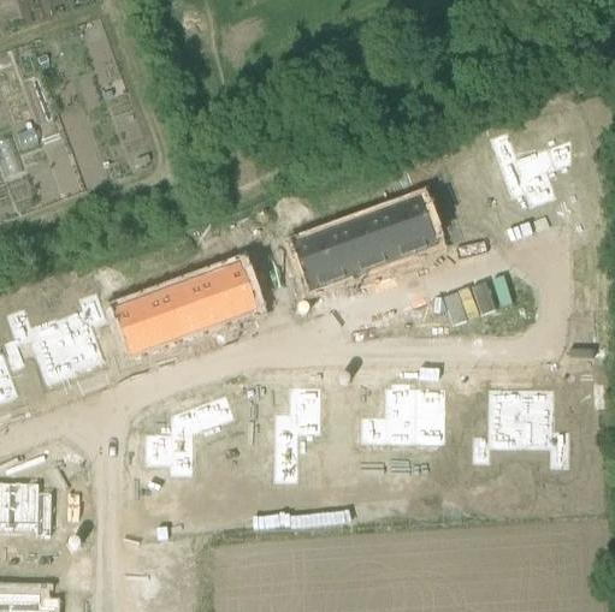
[(502,118),(484,125),(512,200),(525,195),(530,208),(556,198),(548,173),(556,170),(548,148),(518,159),(502,118)]
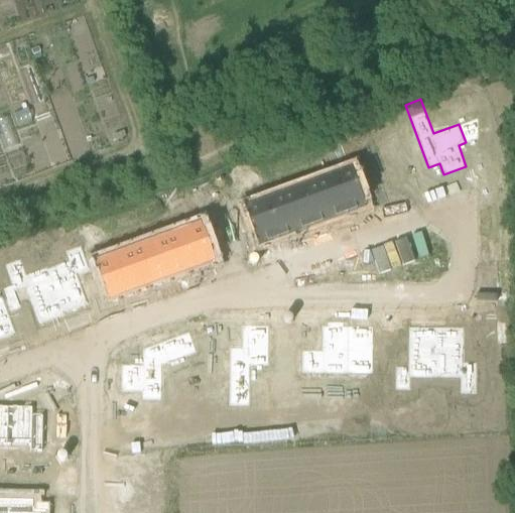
[(332,139),(320,143),(324,151),(335,147),(332,139)]
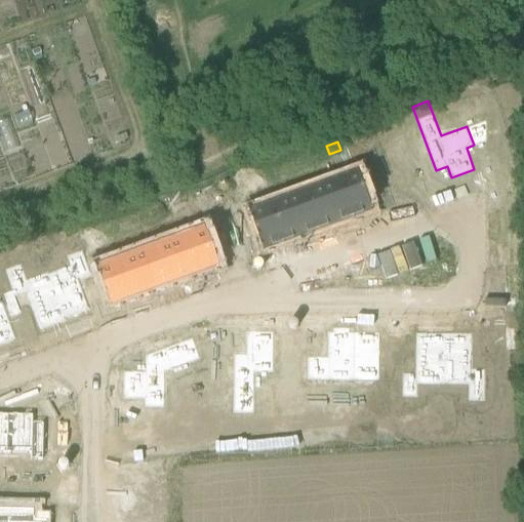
[(326,146),(315,150),(317,158),(329,154),(326,146)]
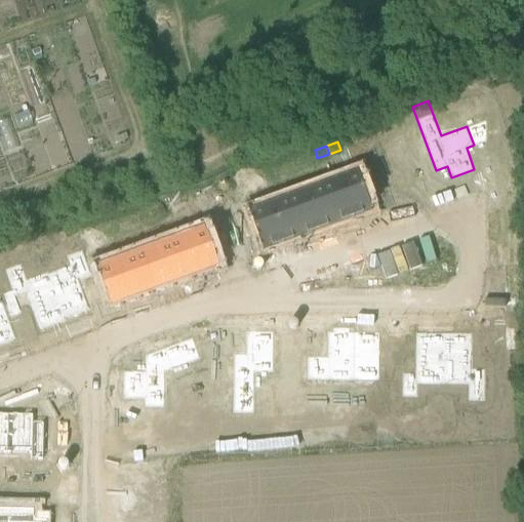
[(304,154),(291,158),(294,166),(306,162),(304,154)]
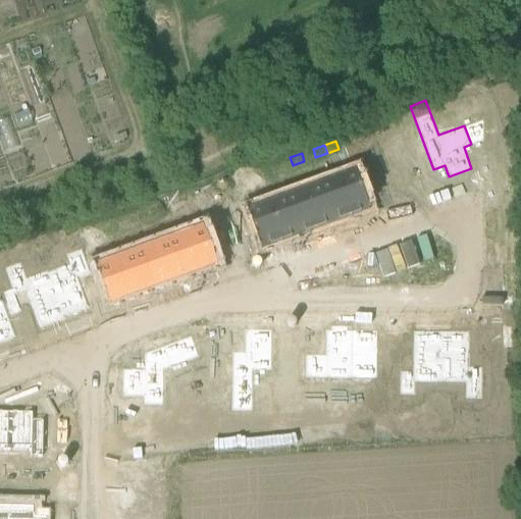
[(290,157),(278,162),(281,169),(293,165),(290,157)]
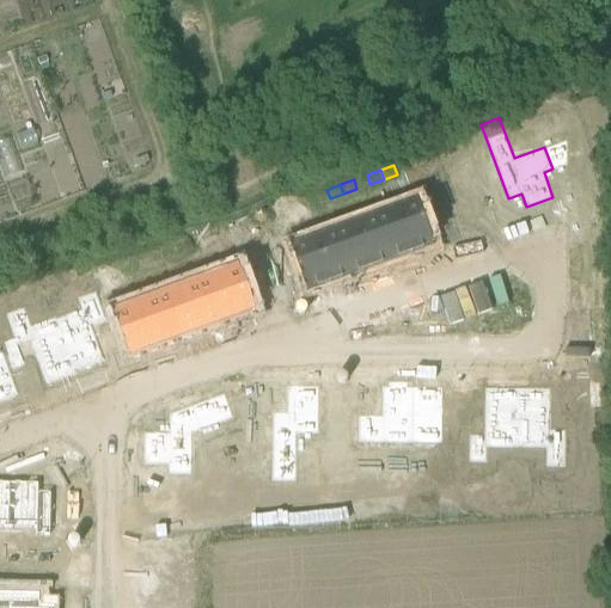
[(313,195),(299,200),(303,208),(317,203),(313,195)]
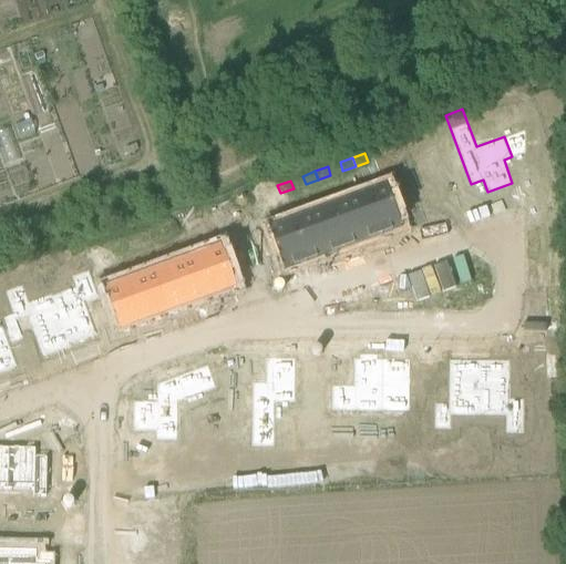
[(277,185),(265,190),(268,197),(280,193),(277,185)]
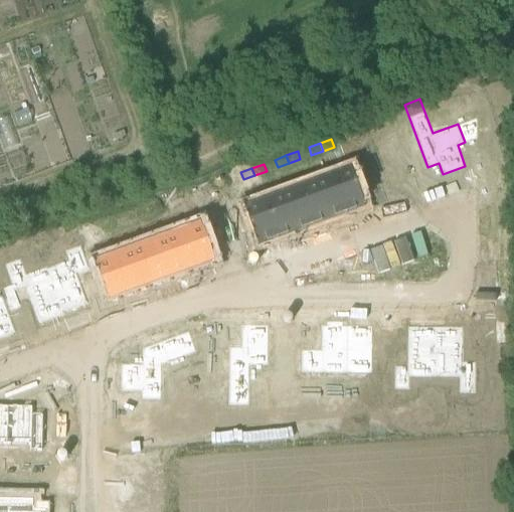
[(350,169),(332,176),(345,212),(363,205),(350,169)]
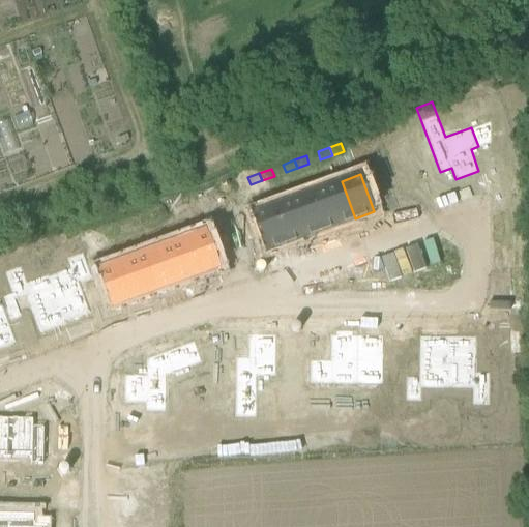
[(342,181),(324,187),(338,225),(355,218),(342,181)]
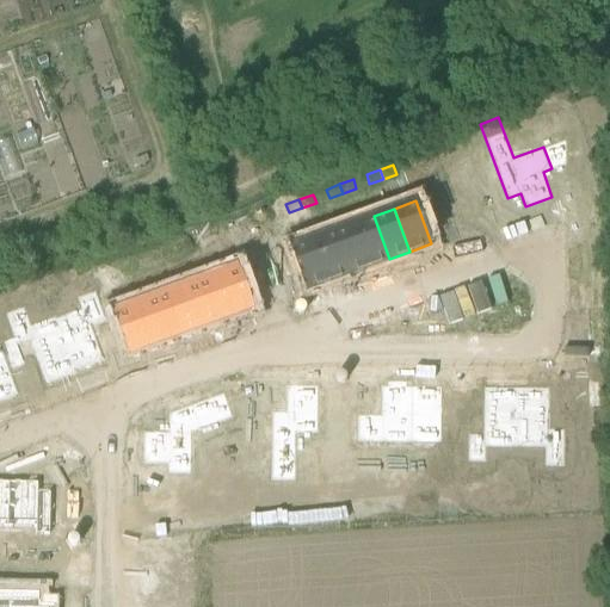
[(374,216),(353,223),(369,266),(389,259),(374,216)]
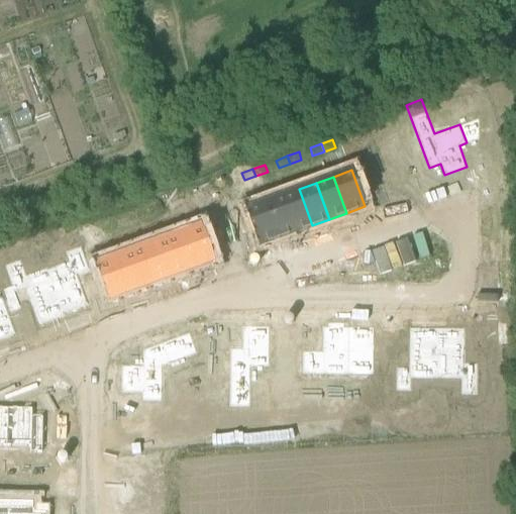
[(299,189),(282,195),(295,231),(312,225),(299,189)]
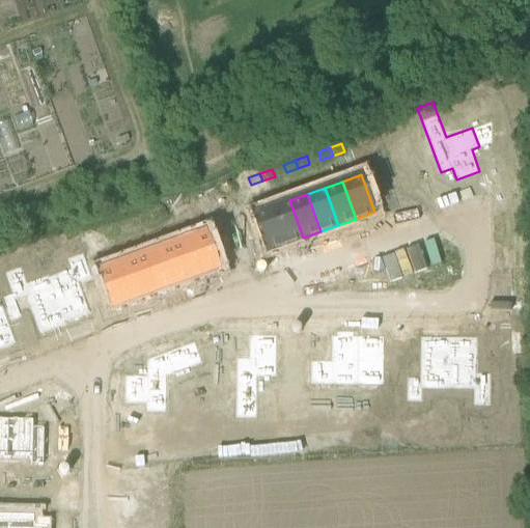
[(187,199),(175,203),(178,212),(190,207),(187,199)]
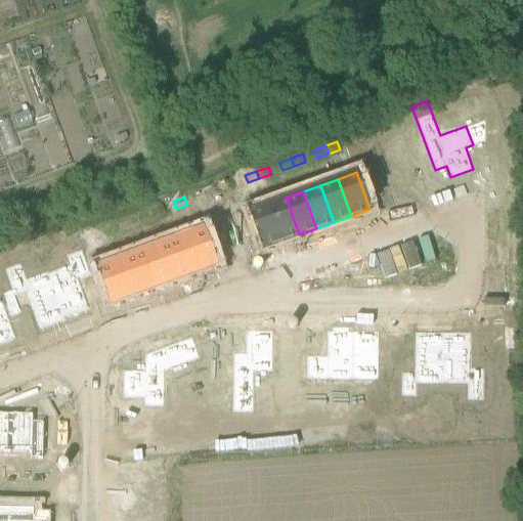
[(286,198),(268,204),(281,241),(299,234),(286,198)]
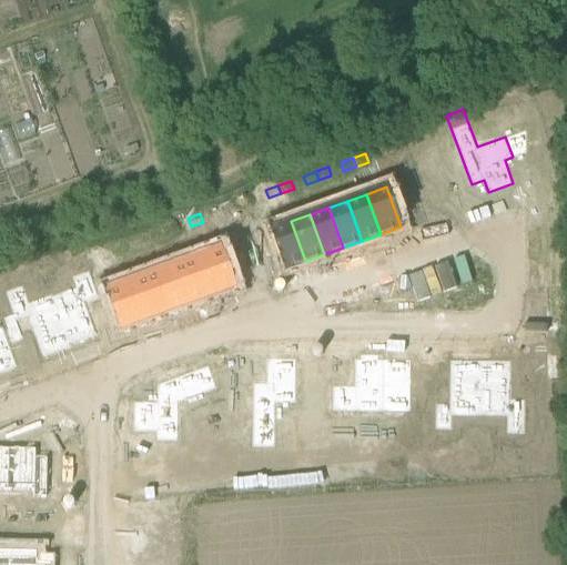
[(188,218),(174,223),(178,231),(191,226),(188,218)]
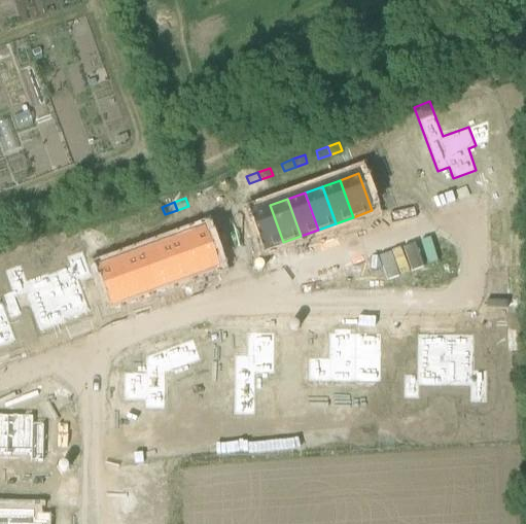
[(270,205),(252,212),(265,249),(283,242),(270,205)]
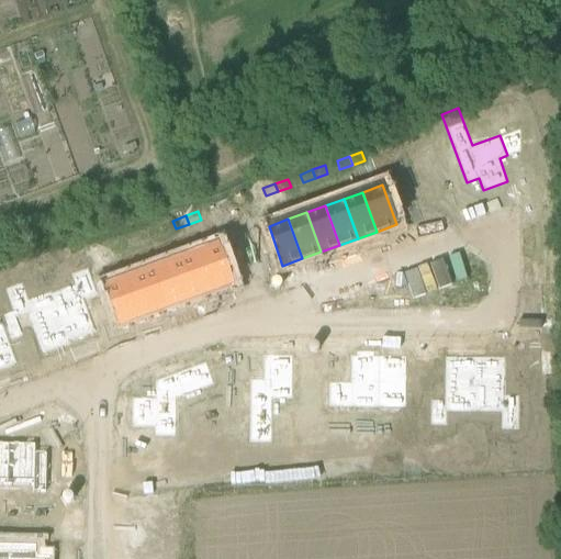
[(160,225),(148,230),(152,237),(164,233),(160,225)]
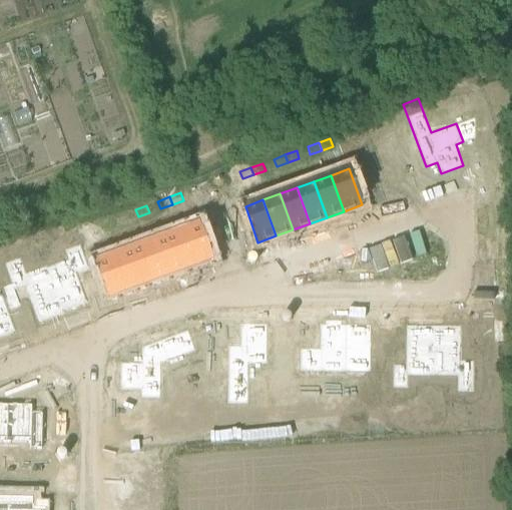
[(135,209),(124,213),(126,220),(138,216),(135,209)]
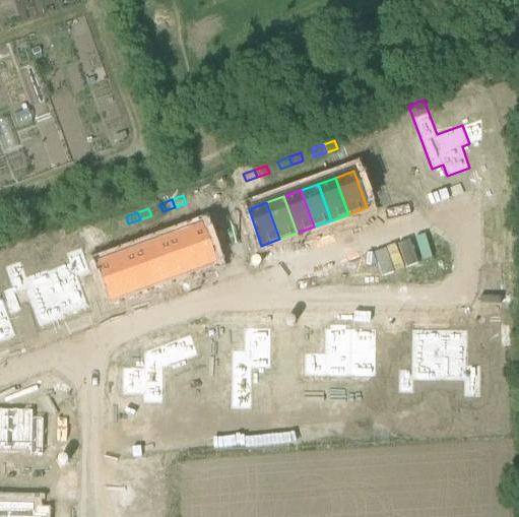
[(112,213),(101,217),(103,225),(115,221),(112,213)]
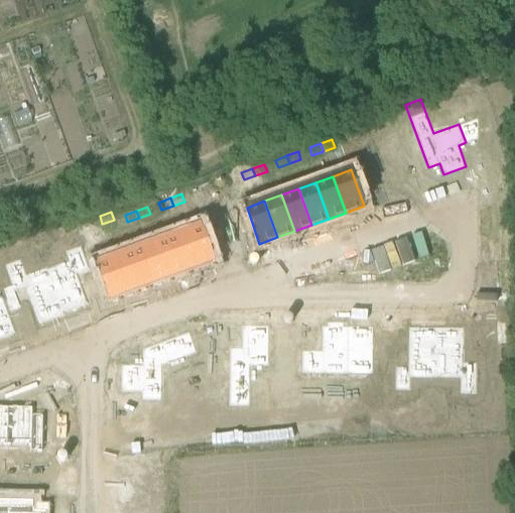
[(100,216),(88,220),(91,228),(102,224),(100,216)]
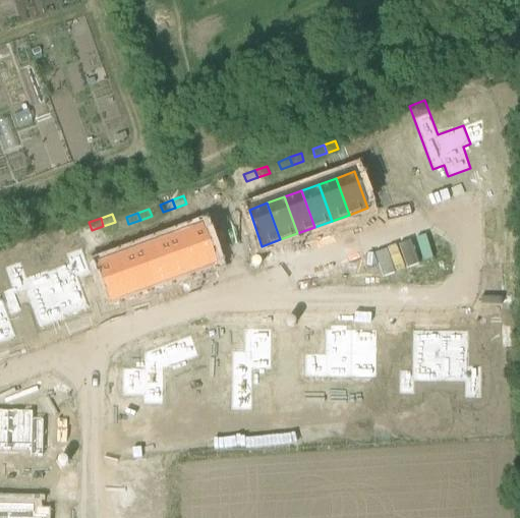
[(203,227),(184,233),(197,270),(216,263),(203,227)]
